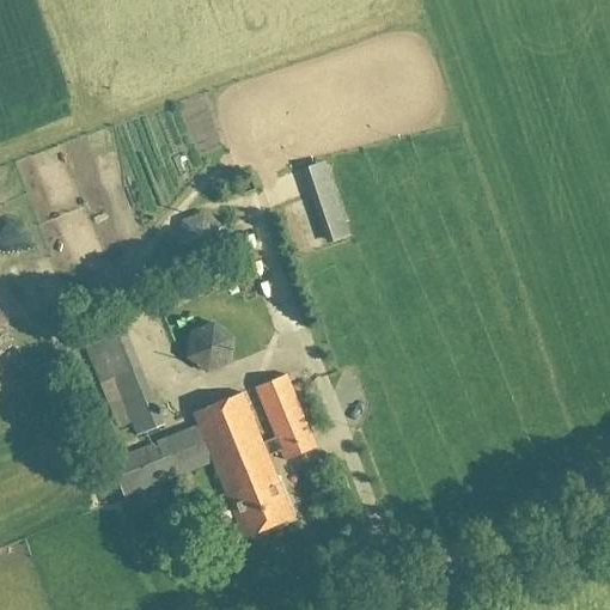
[(352,233),(325,159),(303,168),(328,242),(352,233)]
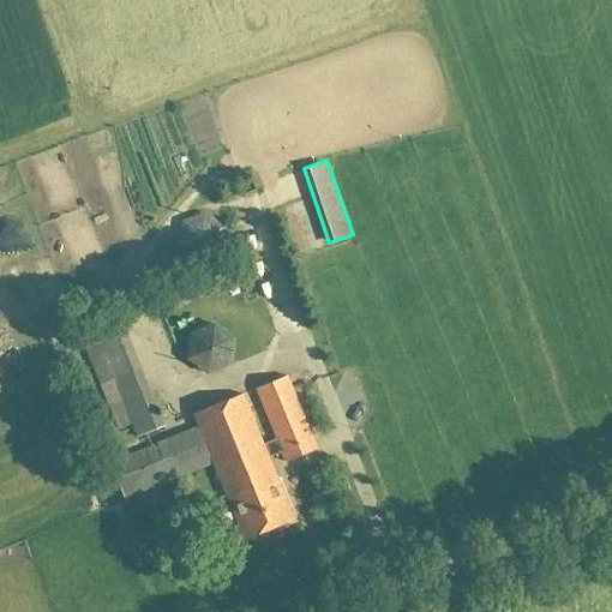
[(178,244),(197,261),(222,252),(228,227),(208,209),(183,217),(178,244)]
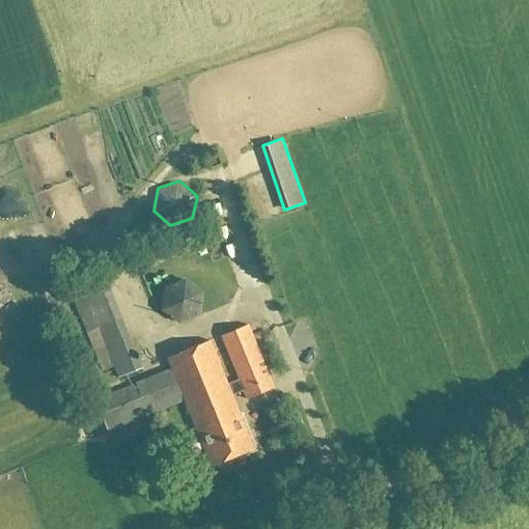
[(28,206),(12,207),(14,232),(30,231),(28,206)]
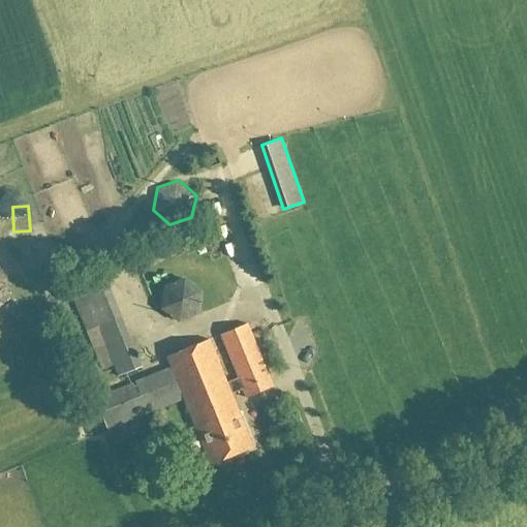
[(179,321),(198,314),(204,288),(186,277),(163,285),(160,308),(179,321)]
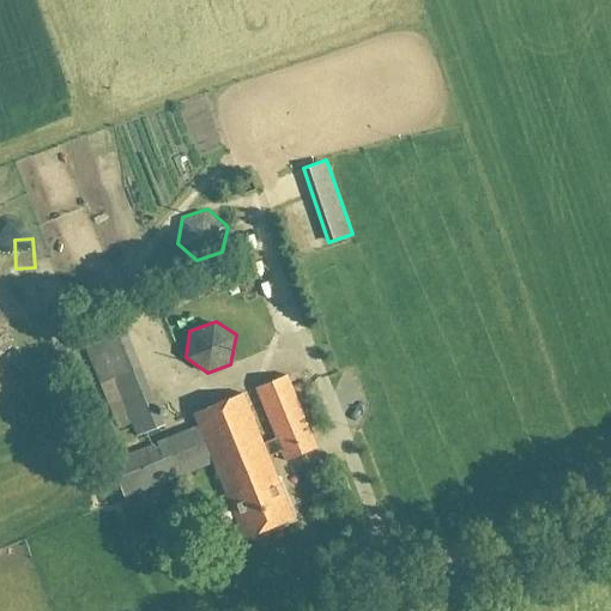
[(133,423),(138,435),(164,423),(127,331),(85,348),(118,429),(133,423)]
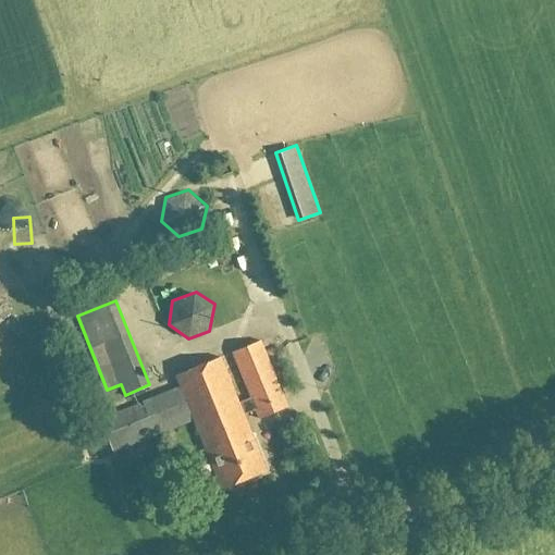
[(244,414),(256,408),(260,418),(288,406),(260,341),(233,352),(251,396),(238,402),(221,358),(176,375),(181,386),(99,418),(112,452),(194,419),(222,488),(267,469),(244,414)]
